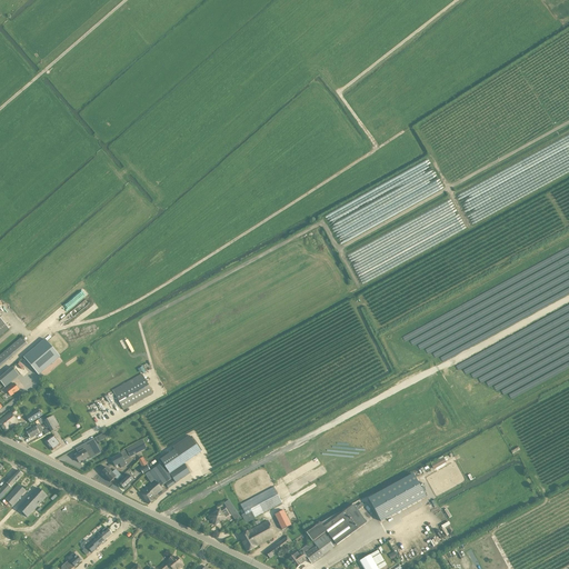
[(70,298),(75,303),(88,293),(85,288),(70,298)]
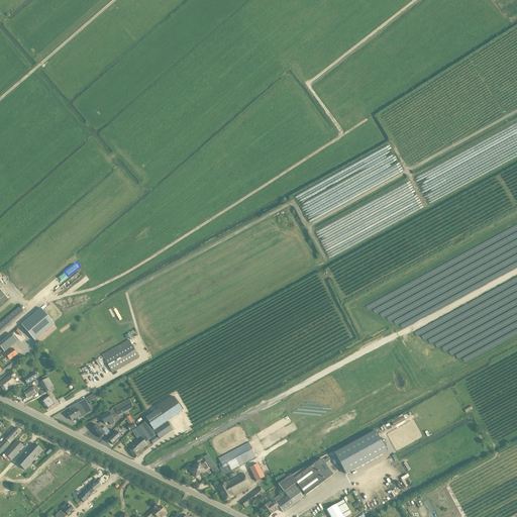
[(20,306),(0,322),(0,332),(25,312),(20,306)]
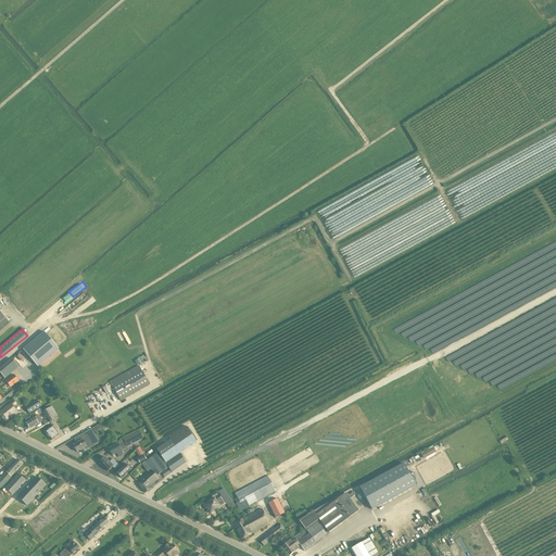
[(38,366),(59,349),(43,331),(23,349),(38,366)]
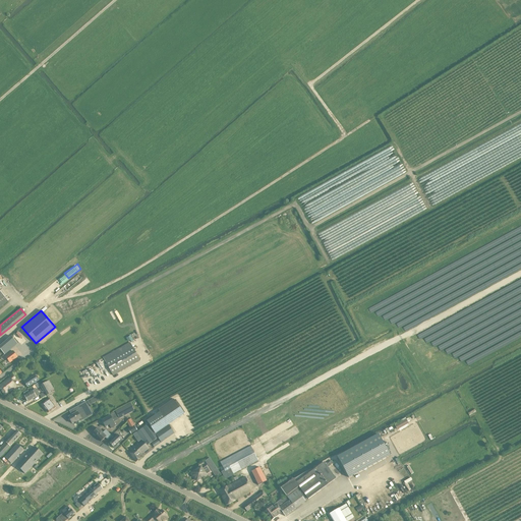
[(20,337),(24,334),(21,329),(16,333),(20,337)]
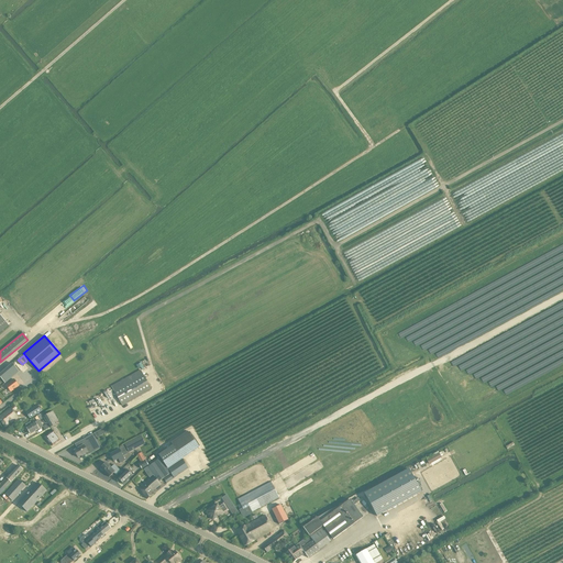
[(0,373),(0,376),(6,383),(20,371),(12,363),(0,373)]
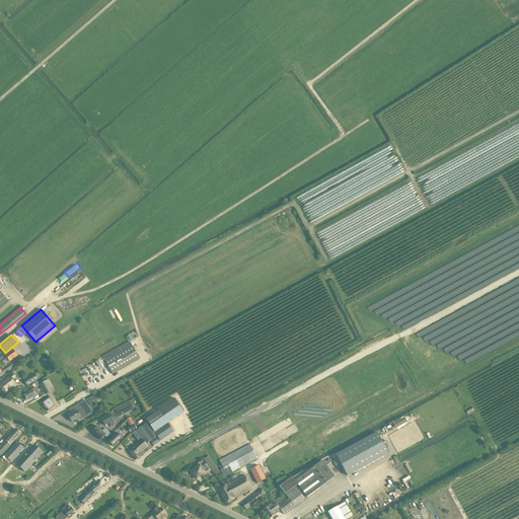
[(139,359),(131,345),(129,341),(102,356),(113,374),(139,359)]
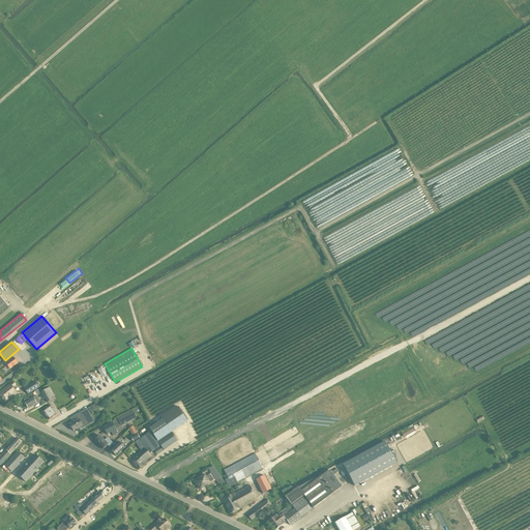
[(13,357),(5,362),(9,369),(18,362),(13,357)]
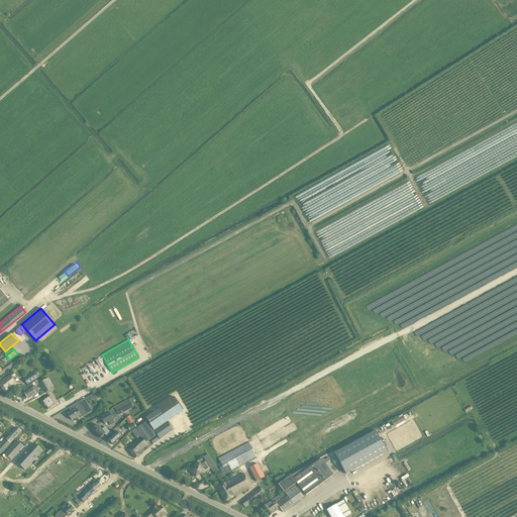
[(13,372),(9,375),(0,382),(0,386),(5,393),(16,384),(12,378),(14,377),(14,376),(15,376),(15,375),(13,372)]
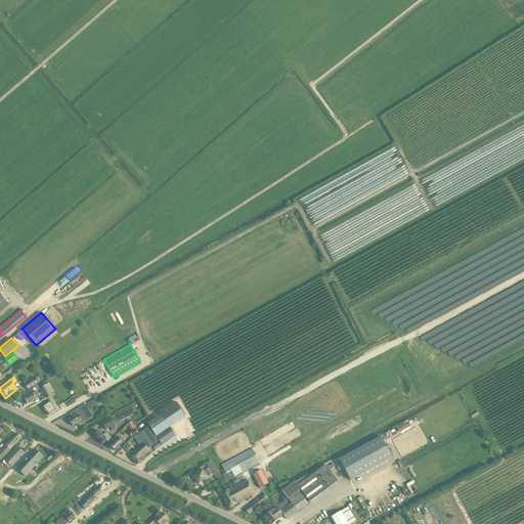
[(28,390),(38,383),(35,378),(24,384),(28,390)]
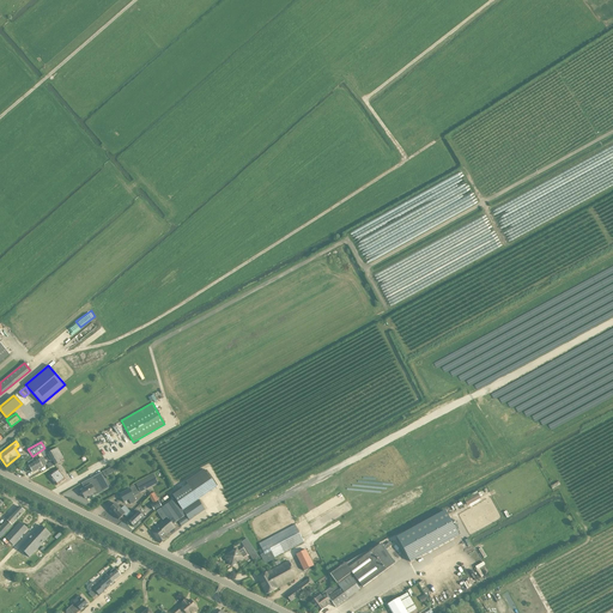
[(48,454),(55,466),(60,463),(59,461),(64,459),(58,448),(48,454)]
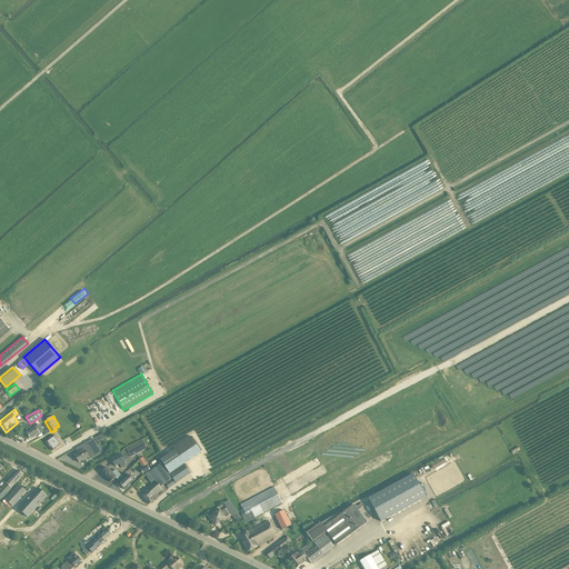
[(36,427),(32,429),(31,427),(26,429),(27,431),(27,432),(30,439),(39,433),(43,431),(40,425),(36,427)]
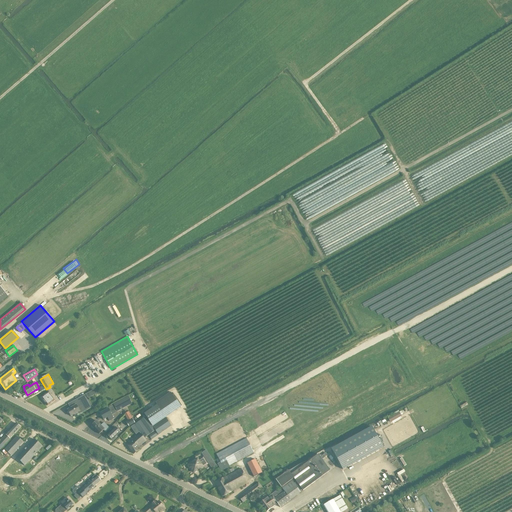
[(88,398),(97,393),(95,389),(86,393),(88,398)]
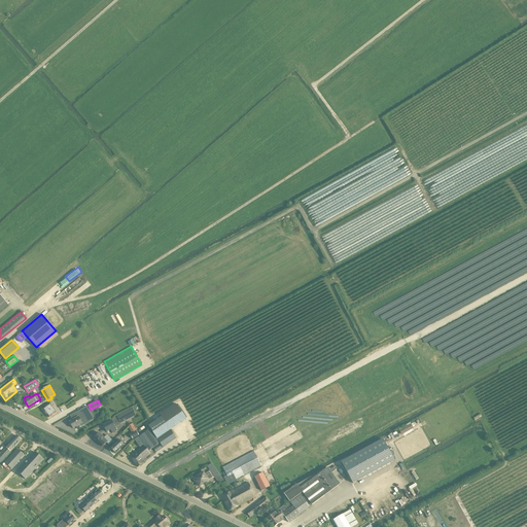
[(50,403),(44,408),(43,410),(45,413),(45,414),(45,415),(46,415),(48,418),(57,412),(50,403)]
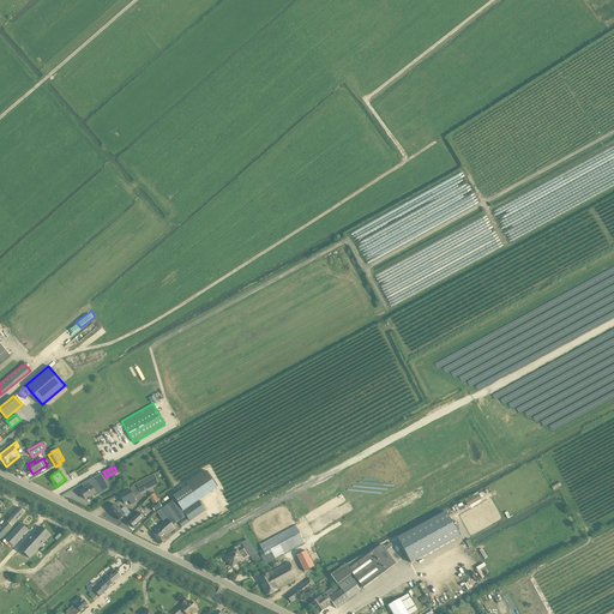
[(82,493),(80,494),(82,497),(84,497),(85,499),(95,493),(96,495),(103,492),(100,486),(103,483),(102,480),(103,479),(101,474),(88,481),(91,486),(82,492),(82,493)]
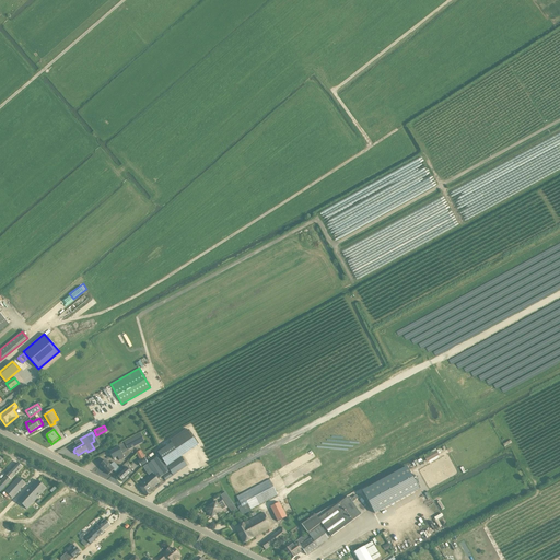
[(125,443),(128,450),(143,442),(140,434),(125,443)]
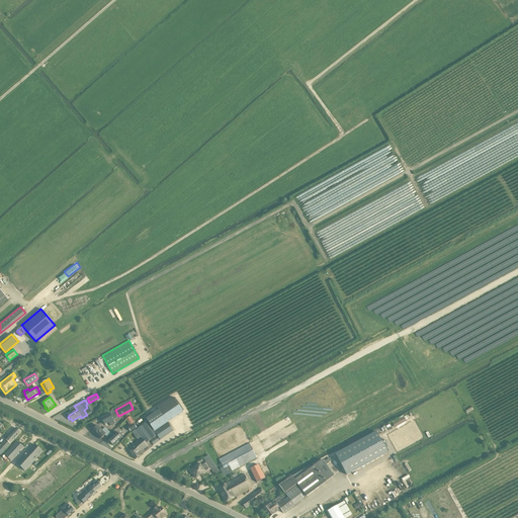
[(148,422),(136,430),(141,437),(134,443),(133,443),(127,447),(136,459),(143,453),(141,450),(148,445),(146,443),(157,435),(158,436),(151,441),(153,444),(173,431),(168,423),(159,410),(146,419),(148,422)]
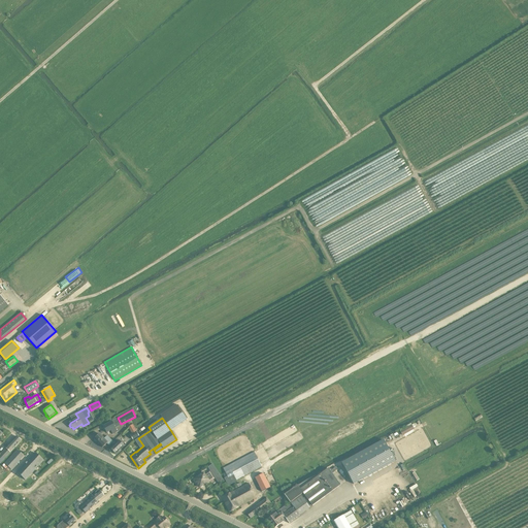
[(112,434),(118,431),(111,421),(103,426),(106,433),(110,431),(112,434)]
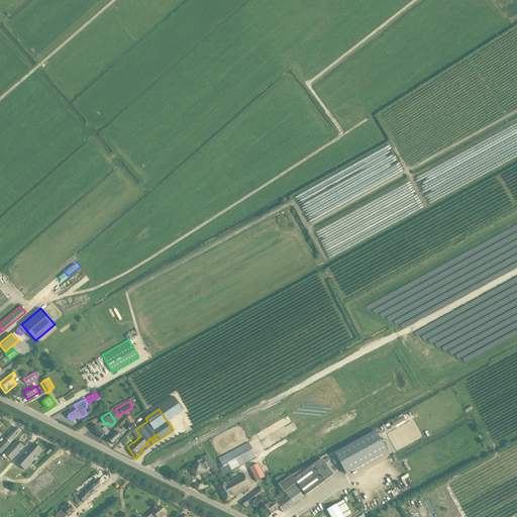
[(394,427),(405,420),(405,419),(407,418),(405,415),(403,416),(402,414),(391,421),(394,427)]
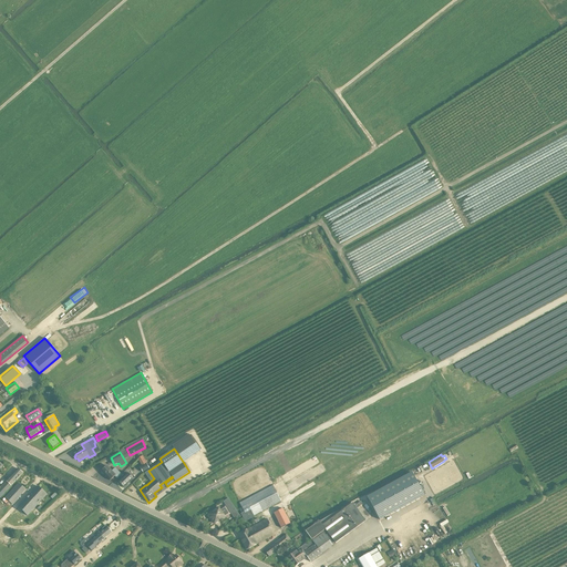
[(116,475),(107,466),(101,471),(102,472),(101,472),(103,475),(104,474),(110,481),(116,475)]
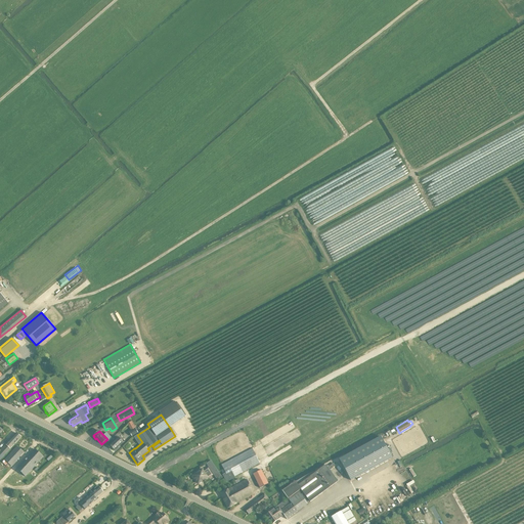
[(10,449),(20,437),(16,433),(7,443),(0,451),(0,450),(0,460),(10,449)]
